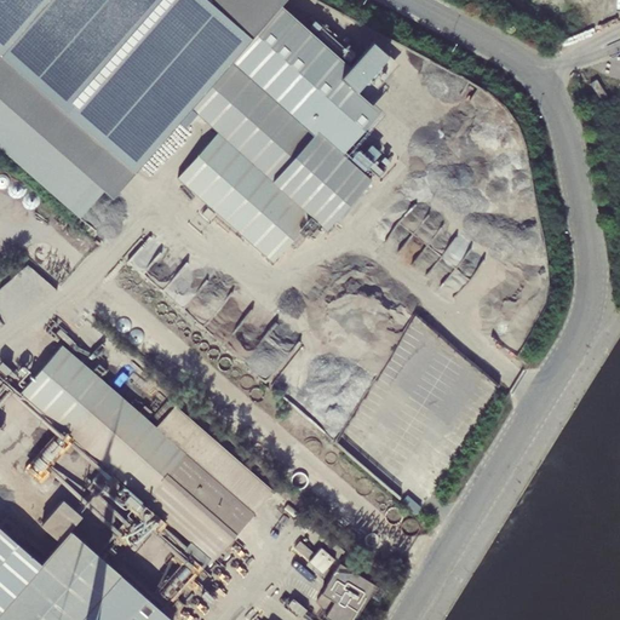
[(0,0),(0,97),(104,189),(113,196),(190,108),(231,62),(282,6),(286,0),(0,0)]
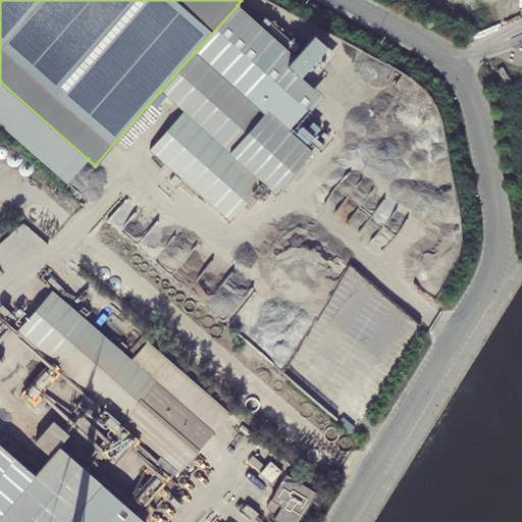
[(238,5),(195,52),(264,113),(267,110),(288,128),(320,93),(310,84),(336,54),(314,34),(294,56),(238,5)]
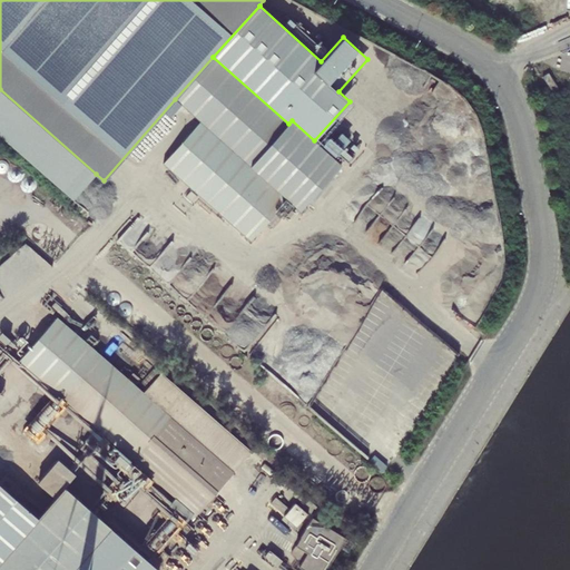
[(251,166),(288,124),(213,57),(175,99),(200,121),(251,166)]
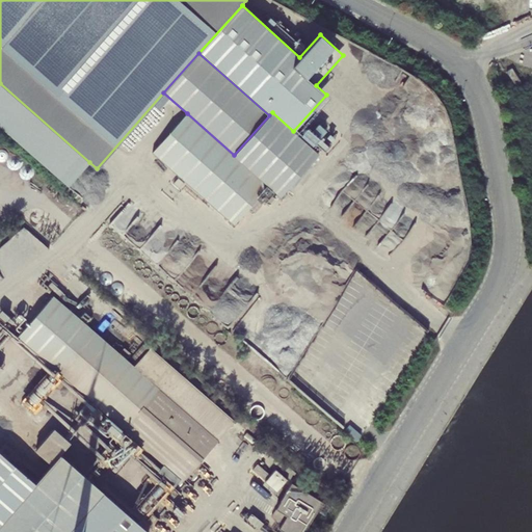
[(0,126),(69,186),(89,162),(0,83),(0,126)]
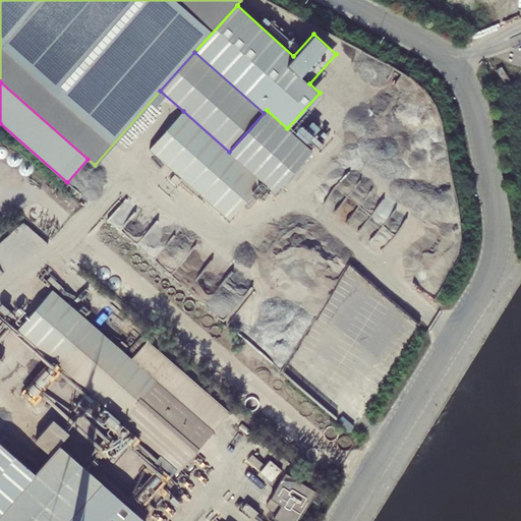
[(293,132),(287,128),(267,110),(264,113),(229,152),(263,182),(275,192),(312,150),(308,147),(311,142),(313,145),(319,139),(300,124),(293,132)]
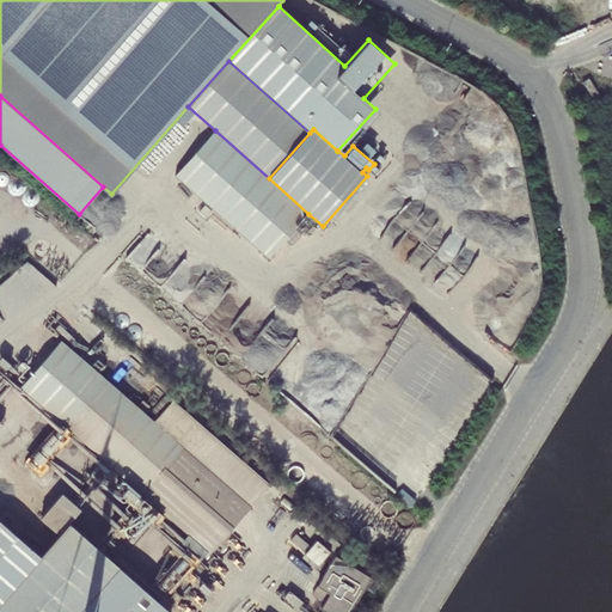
[(269,259),(308,214),(269,178),(215,130),(175,176),(269,259)]
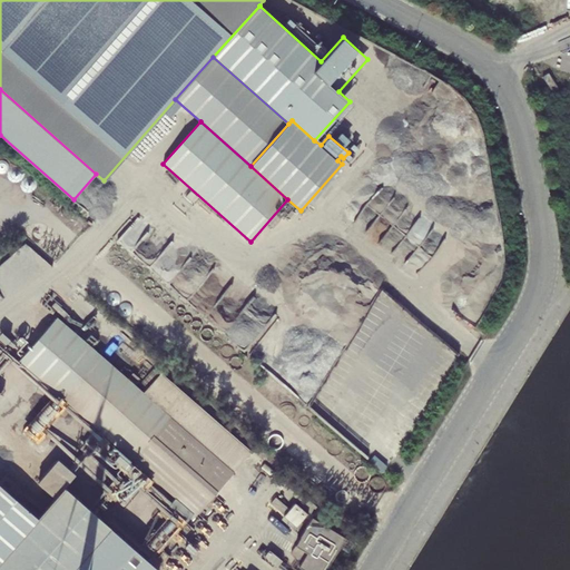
[(57,317),(19,361),(90,423),(90,424),(91,426),(92,425),(175,498),(167,507),(186,522),(193,513),(196,516),(251,453),(252,453),(253,452),(160,372),(143,392),(57,317)]
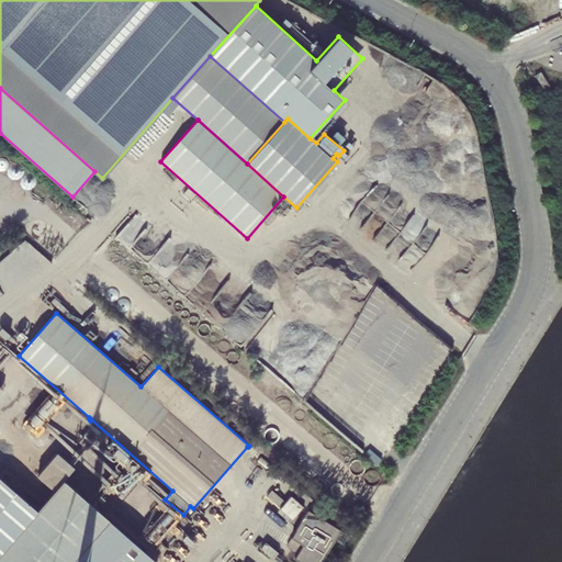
[(0,561),(156,561),(157,561),(64,480),(75,468),(57,452),(36,475),(55,491),(38,509),(0,476),(0,561)]
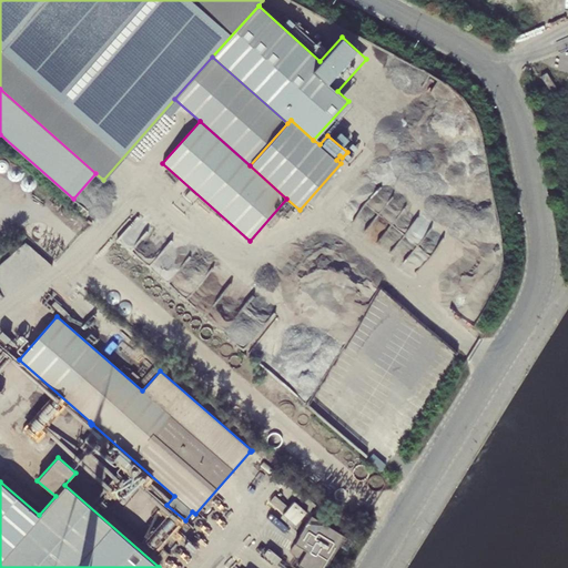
[(290,484),(285,489),(301,503),(305,497),(290,484)]
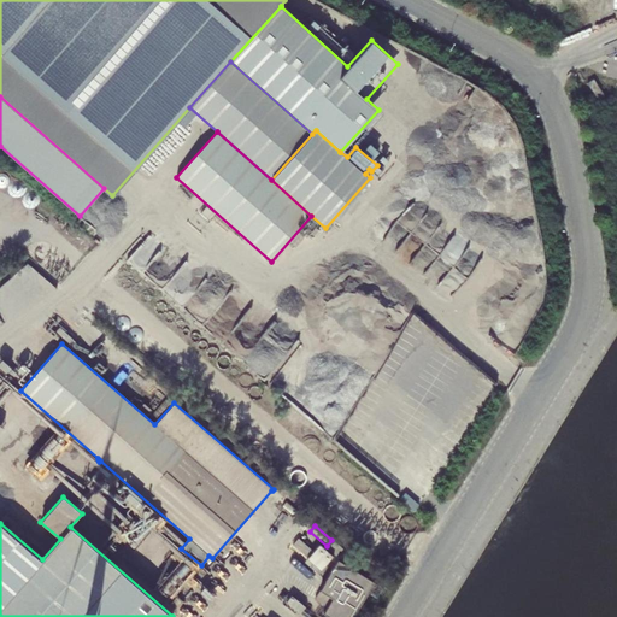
[(294,544),(307,556),(312,550),(299,538),(294,544)]
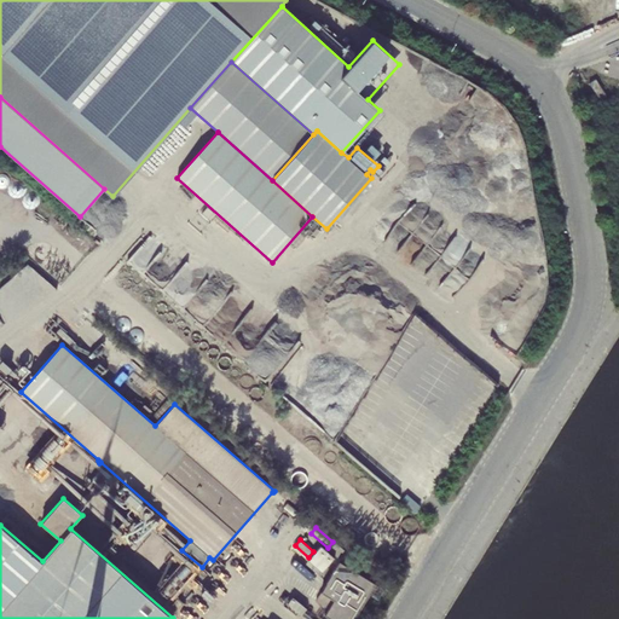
[(334,543),(329,550),(337,557),(343,550),(334,543)]
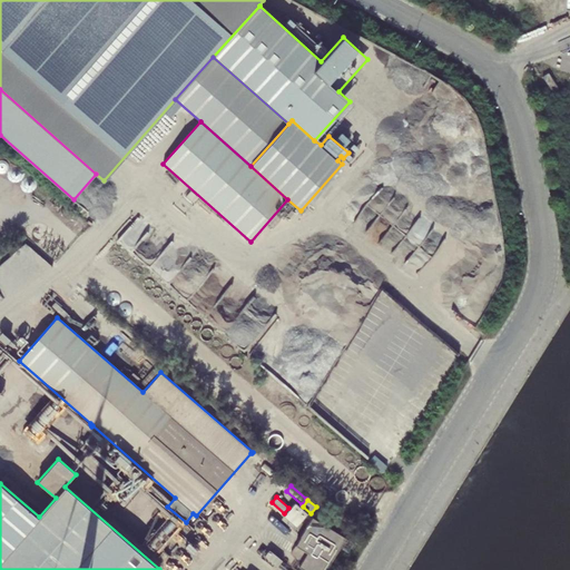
[(313,518),(295,544),(307,552),(303,560),(298,567),(304,569),(325,569),(346,538),(313,518)]
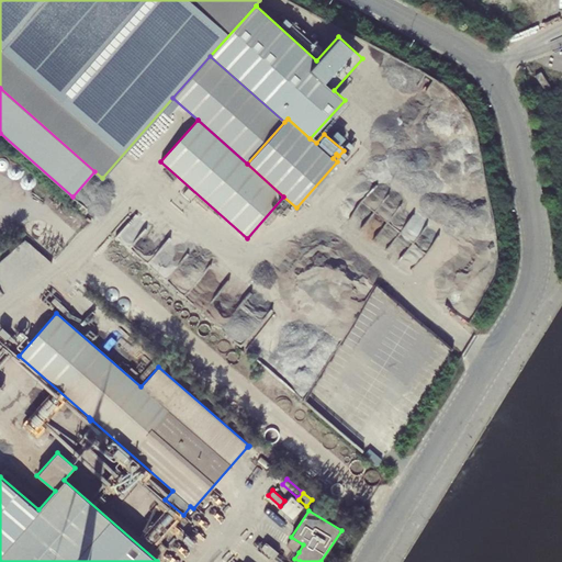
[(287,546),(299,552),(303,544),(291,537),(287,546)]
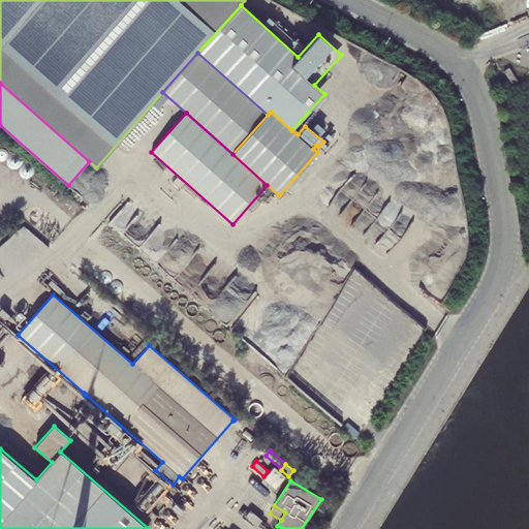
[(246,516),(257,525),(261,520),(250,510),(246,516)]
